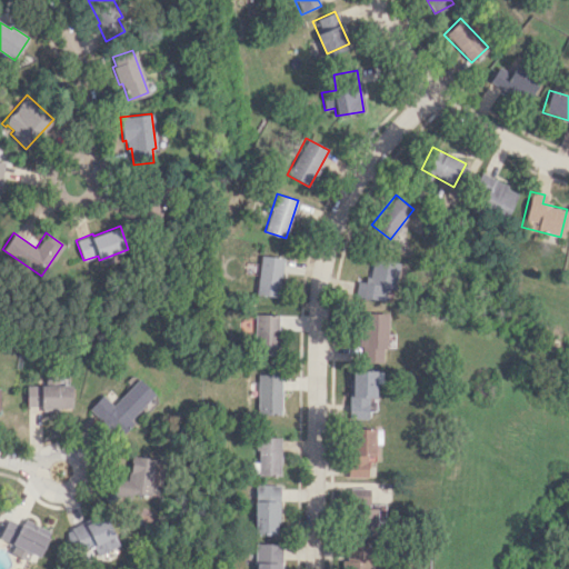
[(282,256),(259,256),(258,295),(281,296),(282,256)]
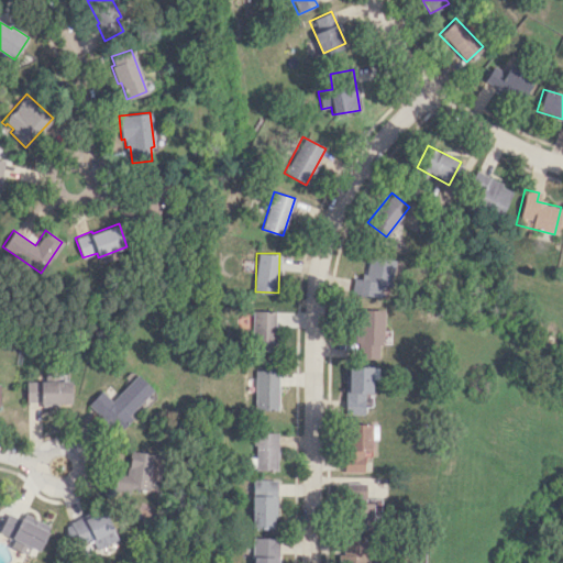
[(389,286),(394,261),(367,256),(363,279),(353,277),(351,293),(379,298),(382,285),(389,286)]
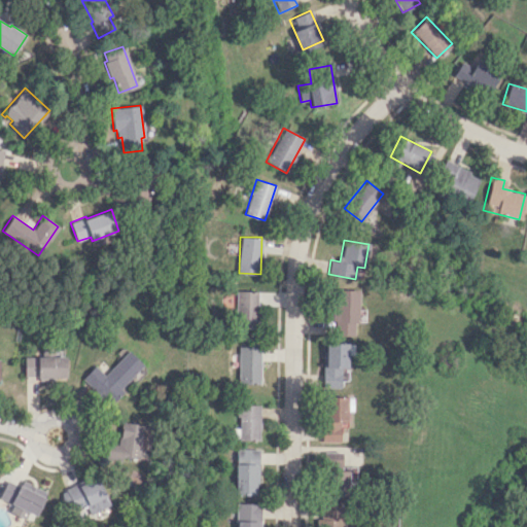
[(358,289),(335,289),(334,335),(357,336),(358,289)]
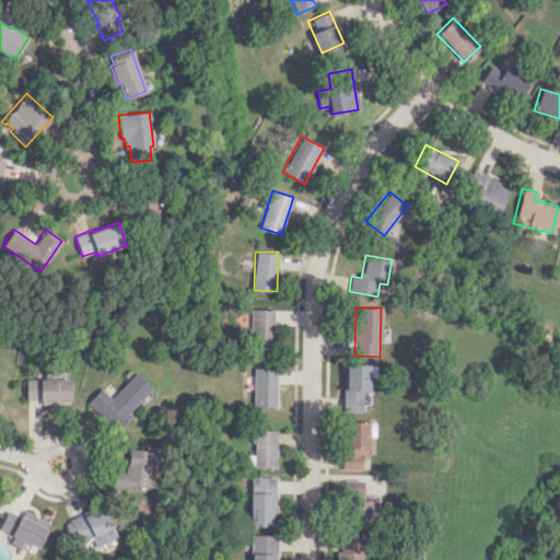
[(275,310),(252,308),(252,350),(273,350),(275,310)]
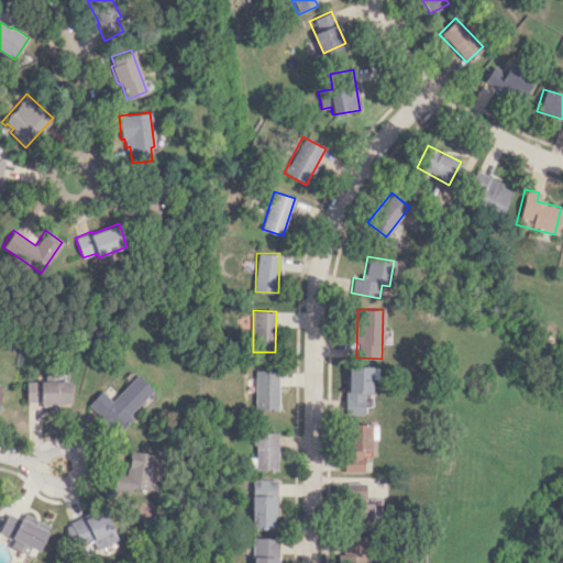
[(374,366),(346,366),(345,414),(364,415),(364,406),(372,406),(372,397),(373,397),(374,366)]
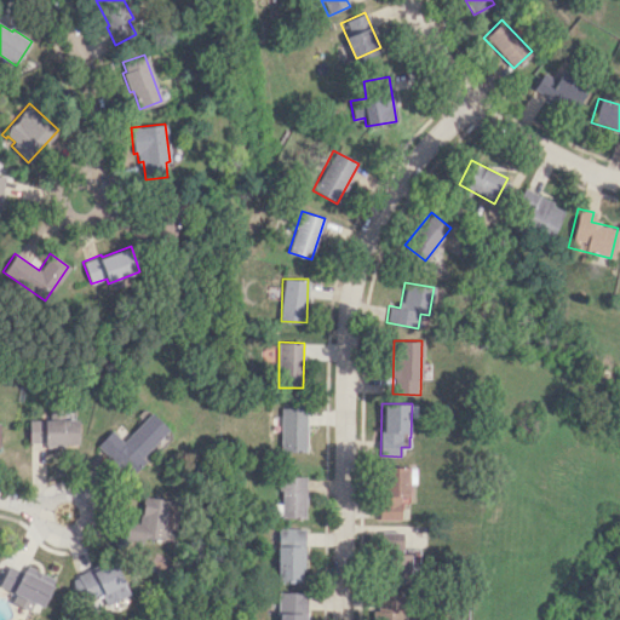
[(282,407),(281,452),(306,452),(308,408),(282,407)]
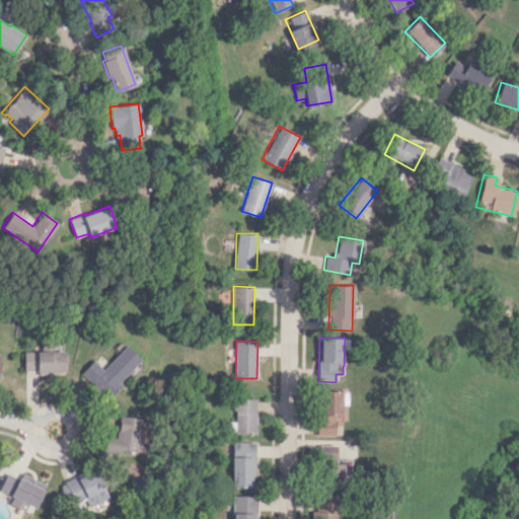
[(103,369),(92,359),(80,373),(108,399),(122,384),(120,381),(140,359),(125,345),(103,369)]
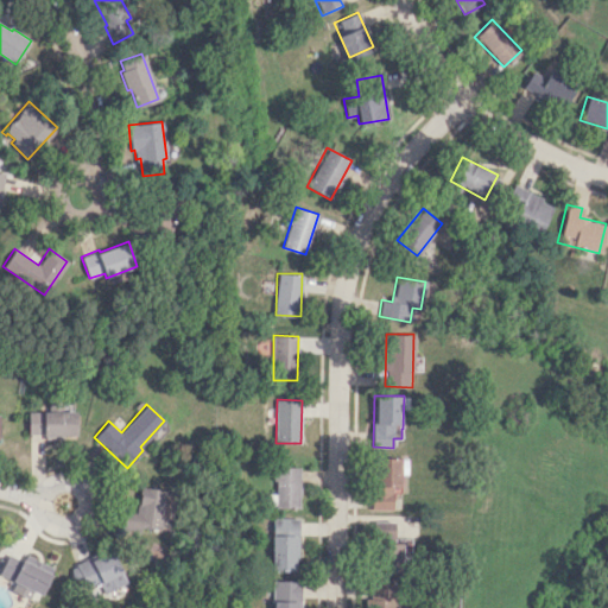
[(75,410),(27,411),(27,436),(76,435),(75,410)]
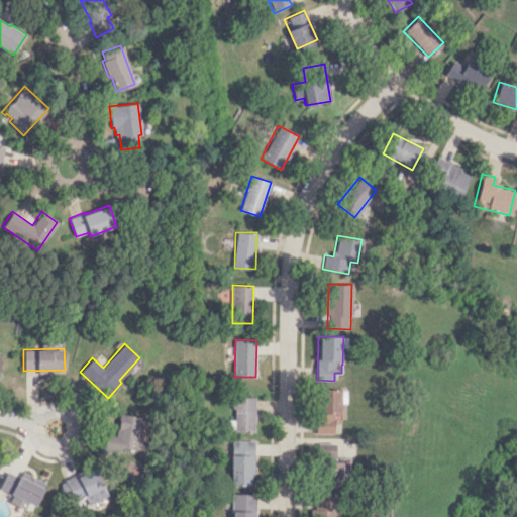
[(334,433),(334,422),(340,422),(340,403),(345,403),(346,390),(318,389),(317,433),(334,433)]
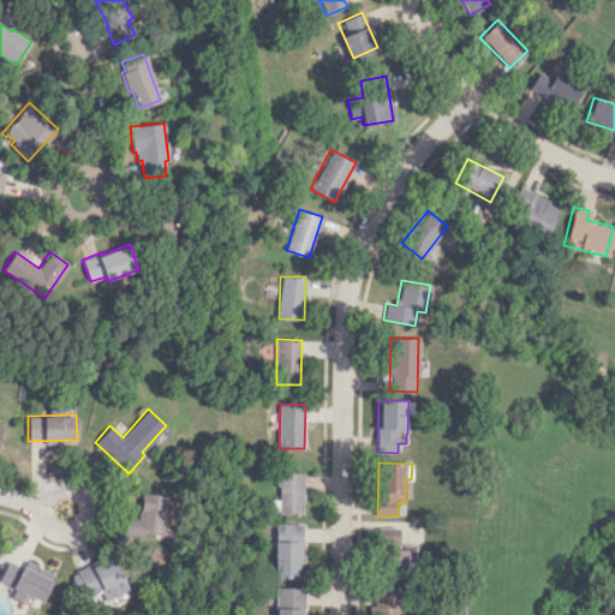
[(279,513),(304,514),(305,472),(280,472),(279,513)]
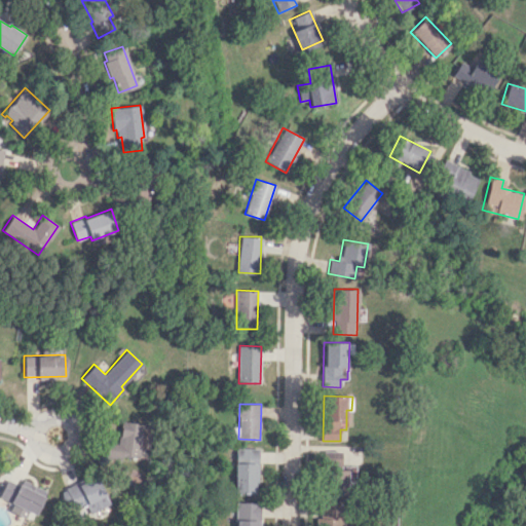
[(142,422),(120,421),(118,443),(108,443),(106,457),(139,459),(142,422)]
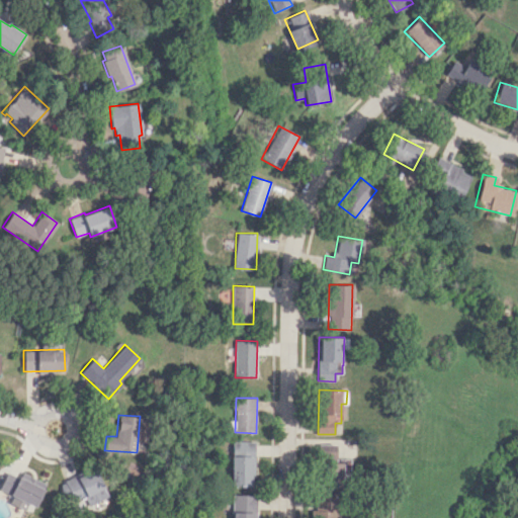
[(232,486),(254,486),(255,441),(233,440),(232,486)]
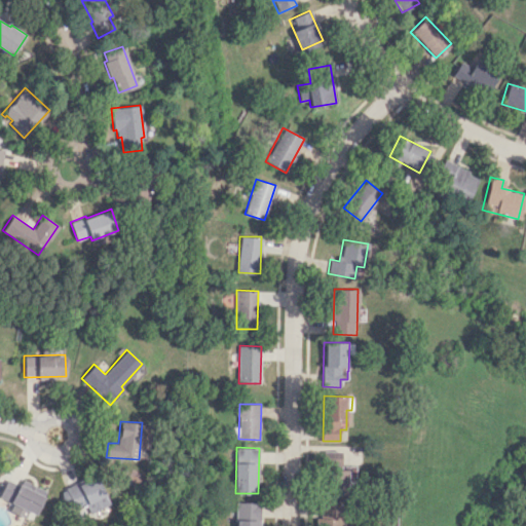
[(342,451),(326,451),(326,489),(352,489),(353,465),(342,465),(342,451)]
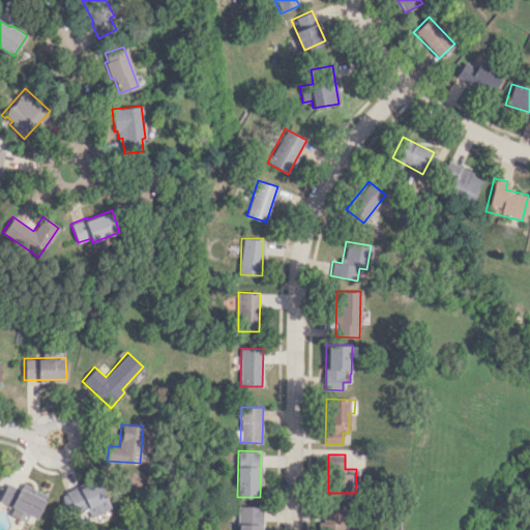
[(91,519),(112,509),(96,477),(62,495),(67,505),(70,503),(75,512),(85,507),(91,519)]
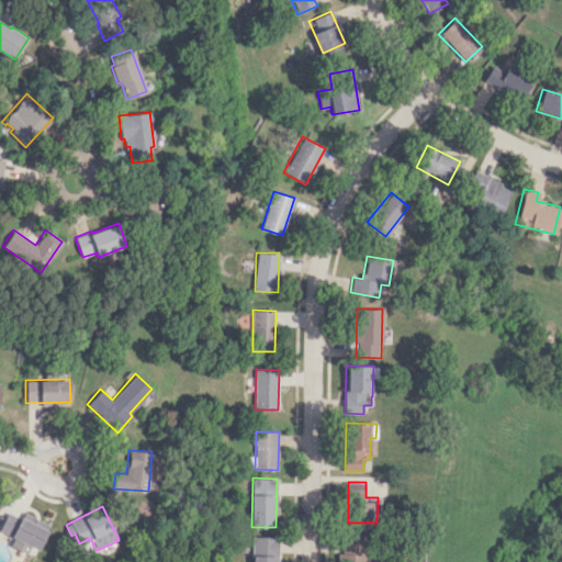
[(0,528),(0,534),(40,549),(49,524),(22,513),(21,517),(7,512),(0,528)]
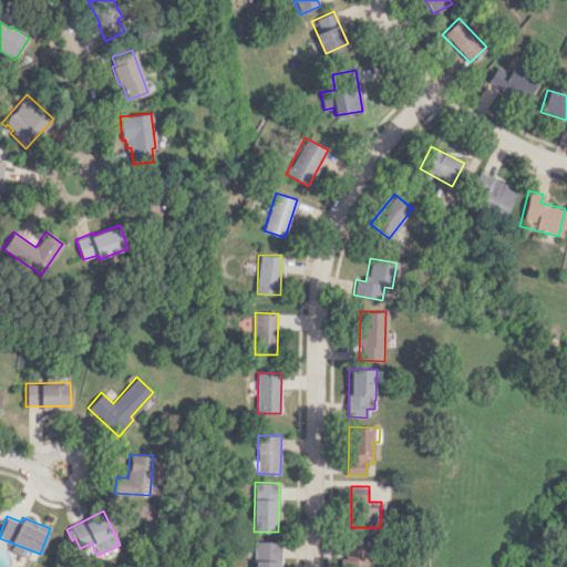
[(279,566),(280,542),(256,540),(255,566),(279,566)]
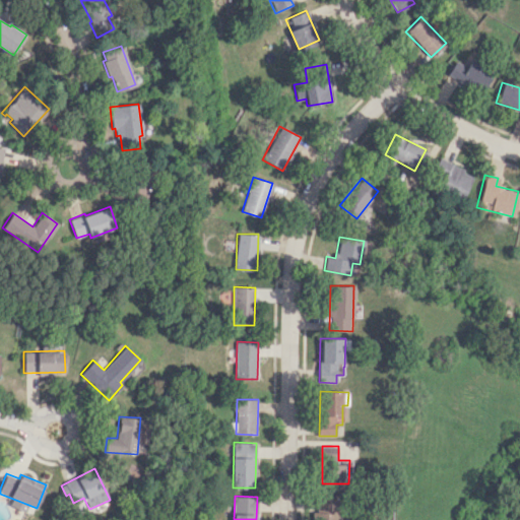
[(339,519),(340,498),(318,497),(317,519),(339,519)]
